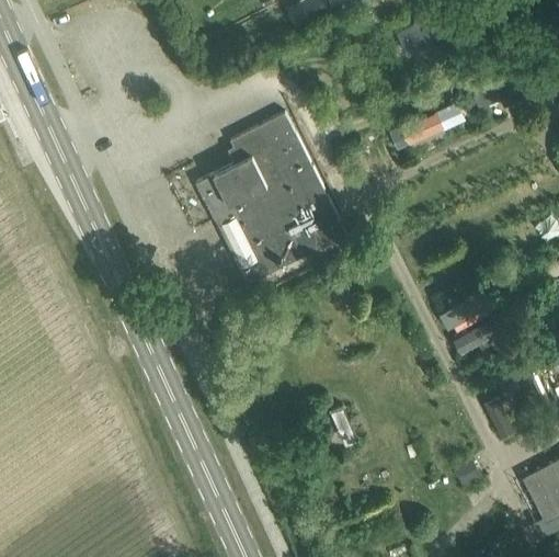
[(328,0),(304,0),(298,3),(307,23),(333,11),(328,0)]
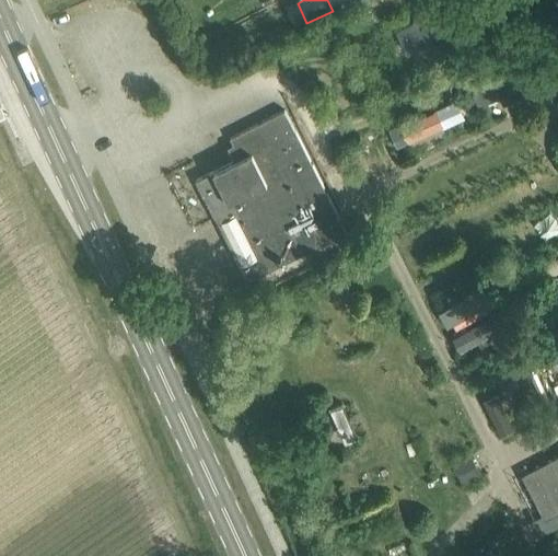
[(451,33),(463,26),(454,11),(442,16),(451,33)]
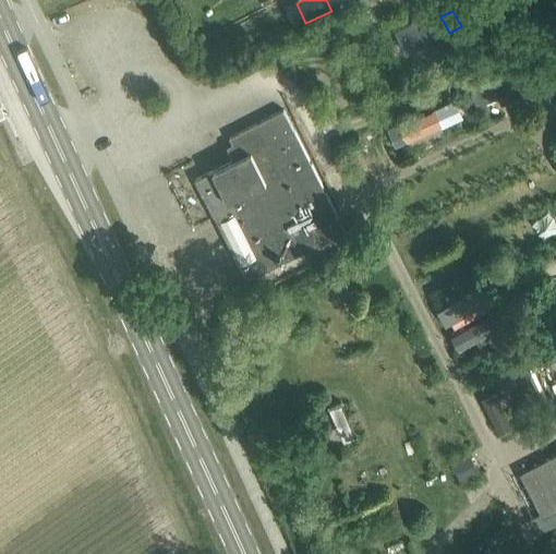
[(396,36),(406,55),(440,37),(430,17),(396,36)]
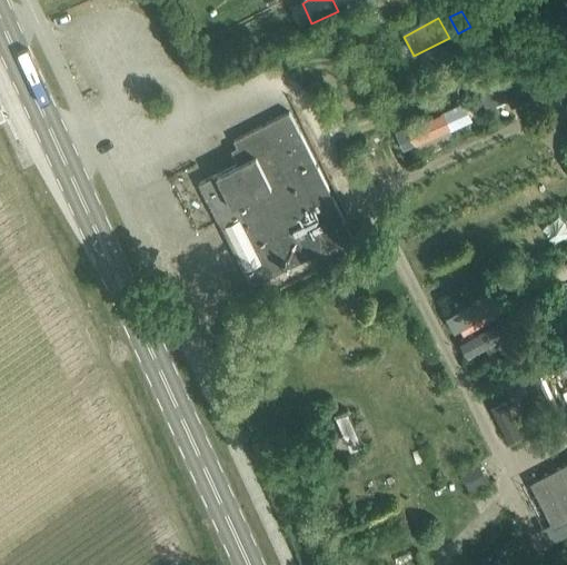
[(477,100),(484,114),(529,91),(520,71),(506,78),(509,83),(477,100)]
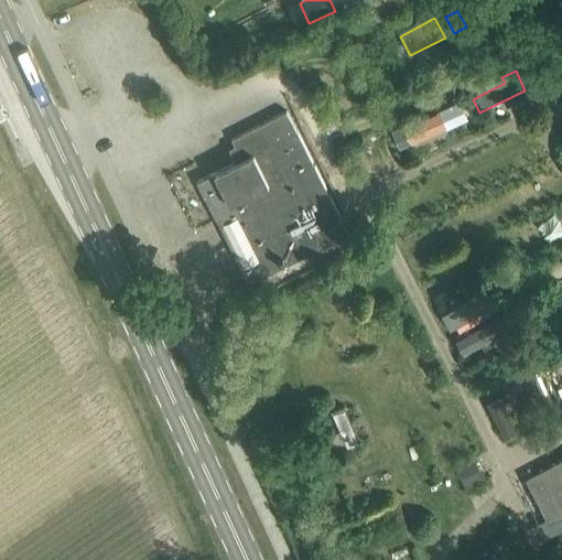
[(402,131),(410,148),(462,124),(454,107),(402,131)]
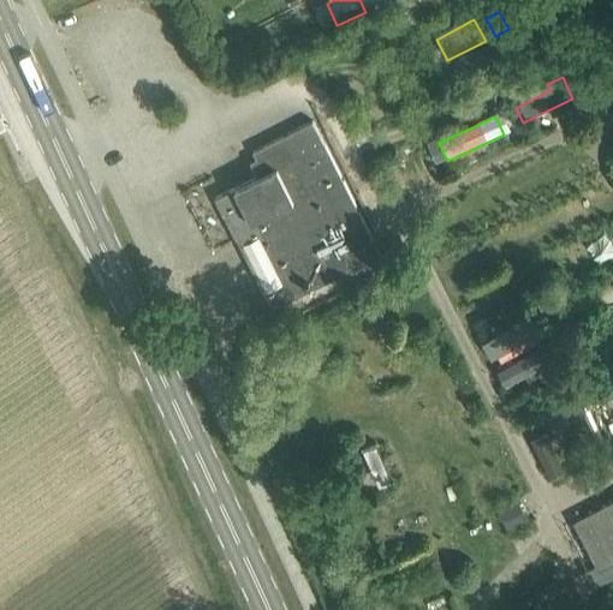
[(233,191),(213,201),(233,241),(236,240),(271,310),(269,311),(271,312),(359,268),(365,265),(375,283),(387,276),(372,243),(311,124),(251,155),(256,162),(259,161),(266,175),(261,178),(233,191)]
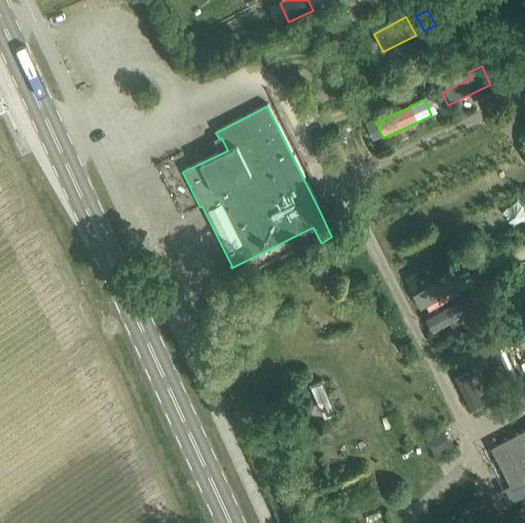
[(373,143),(383,138),(376,123),(375,120),(364,125),(373,143)]
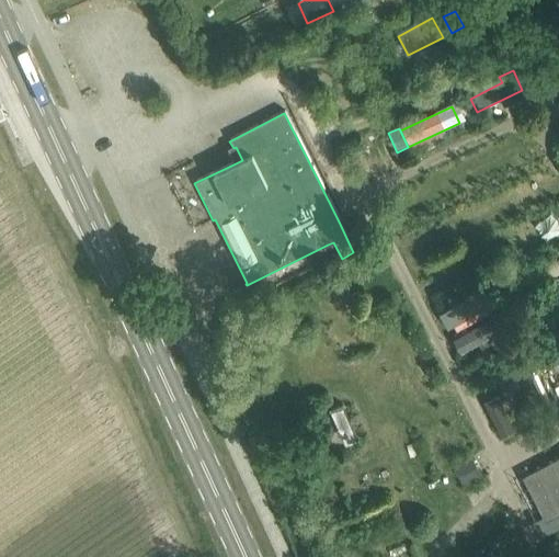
[(436,318),(445,333),(492,306),(483,291),(436,318)]
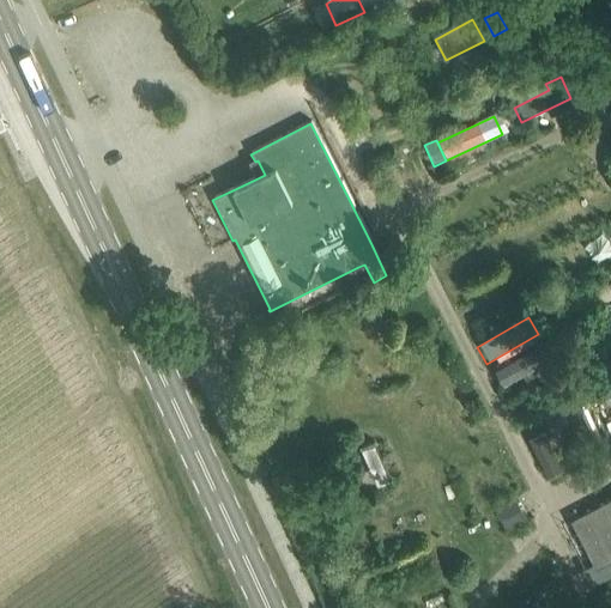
[(533,348),(494,371),(503,388),(543,365),(533,348)]
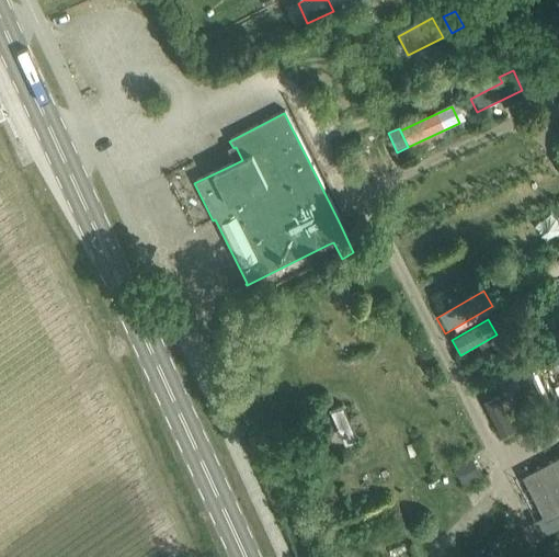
[(495,399),(481,407),(499,442),(513,435),(495,399)]
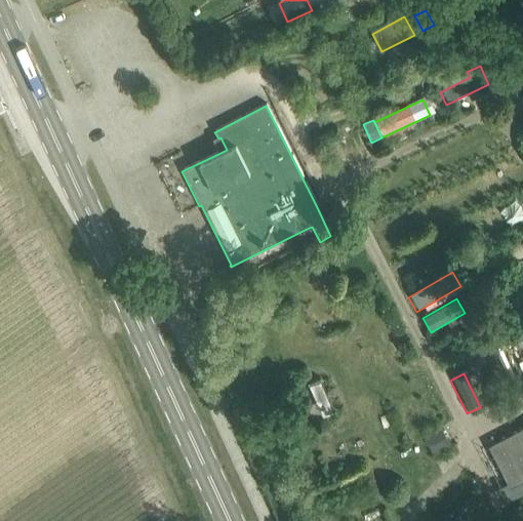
[(317,404),(306,409),(313,424),(333,414),(319,382),(309,386),(317,404)]
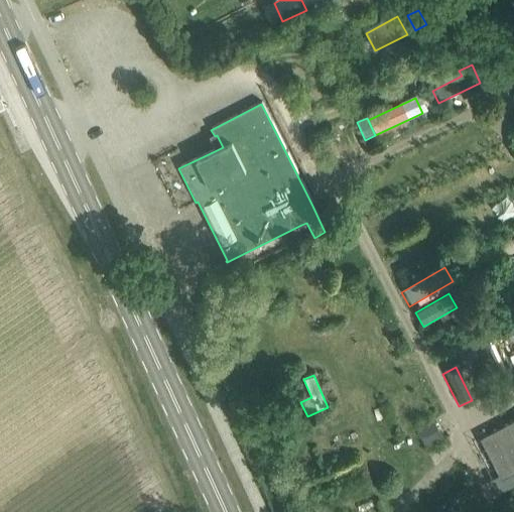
[(416,431),(426,449),(442,439),(432,422),(416,431)]
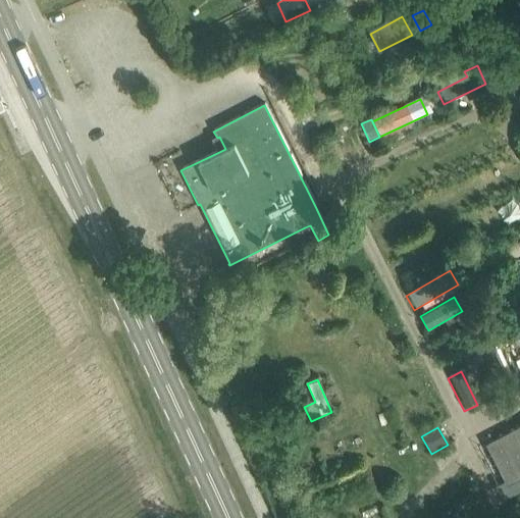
[(519,430),(488,448),(510,488),(519,482),(519,430)]
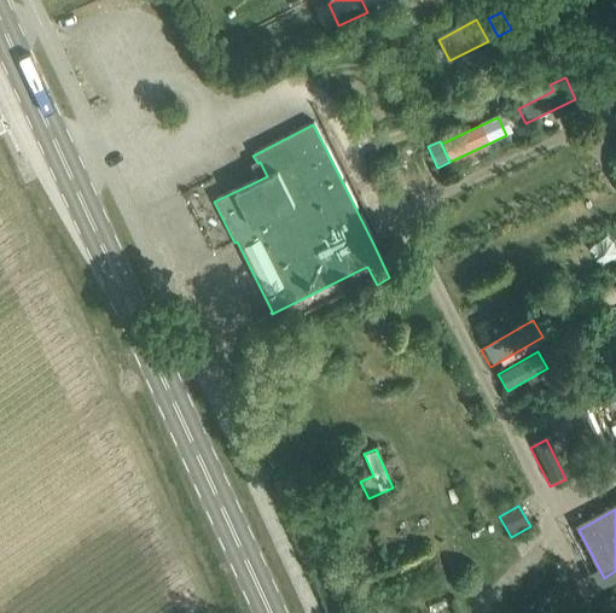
All buildings are outlined.
